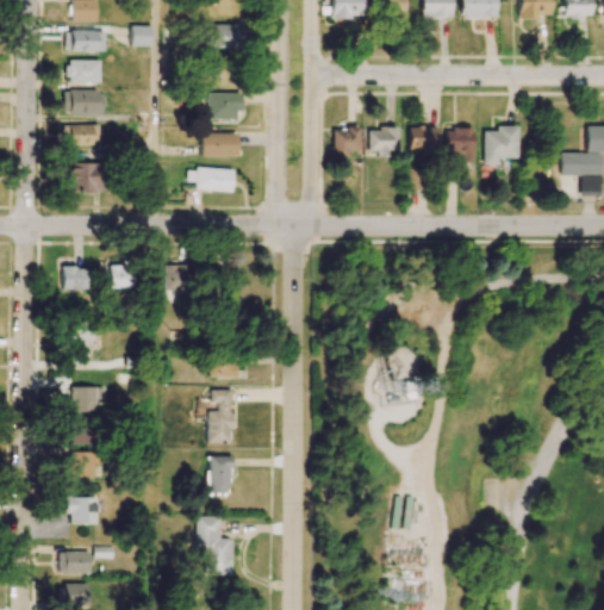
[(74,0),(75,22),(99,20),(98,0),(74,0)]
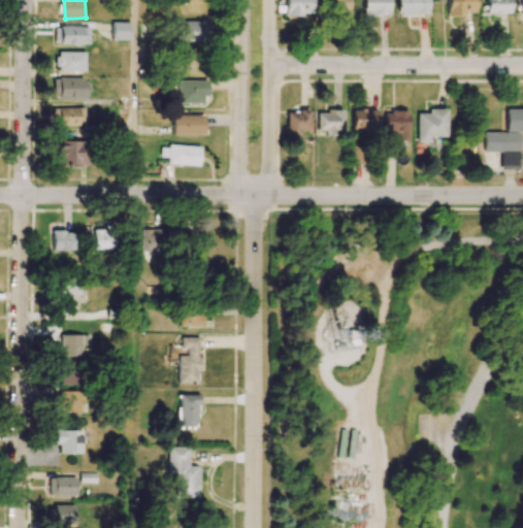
[(211,17),(211,0),(192,0),(192,15),(211,17)]
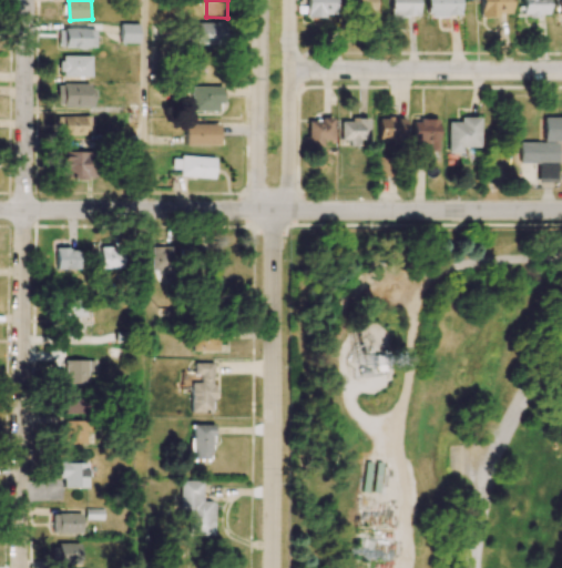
[(339,0),(310,0),(312,18),(339,17),(339,0)]
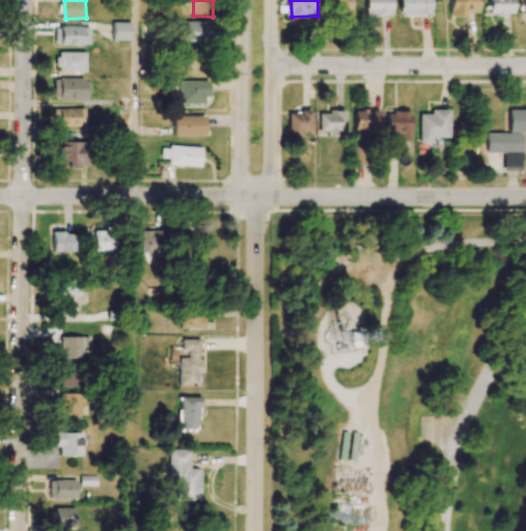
[(354,0),(334,0),(335,19),(355,19),(354,0)]
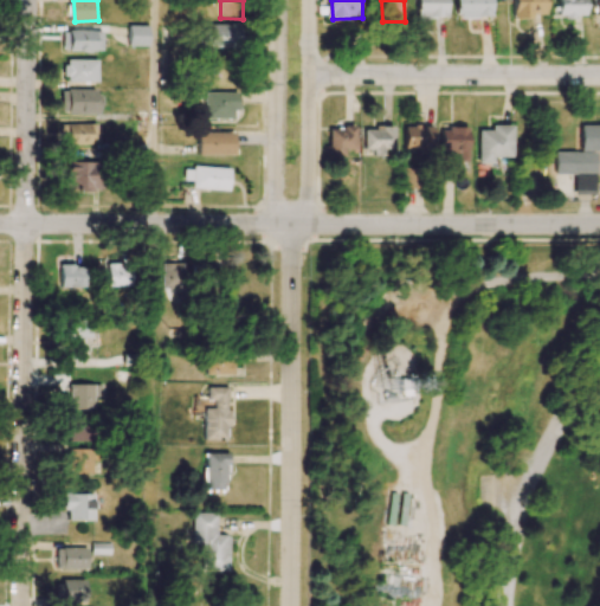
[(450,0),(421,0),(423,18),(451,18),(450,0)]
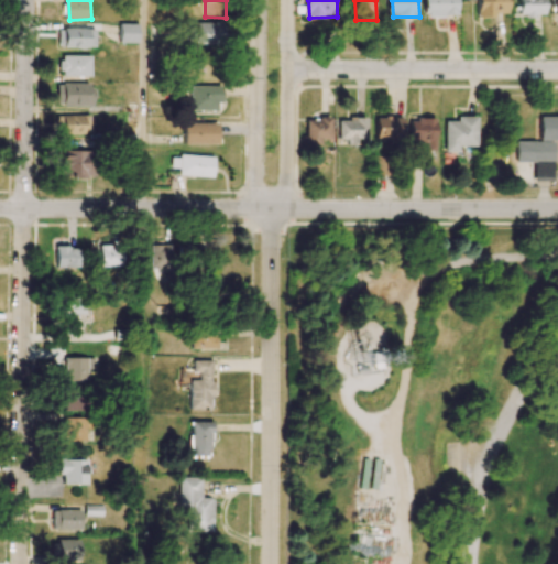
[(460,0),(429,0),(429,17),(460,17),(460,0)]
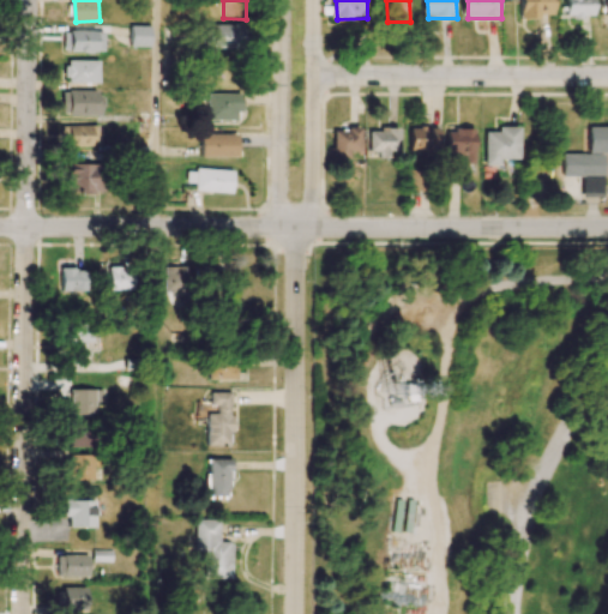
[(557,0),(524,0),(524,18),(545,19),(545,14),(557,14),(557,0)]
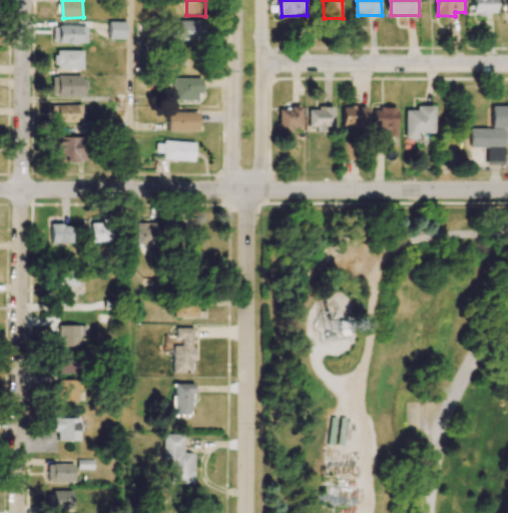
[(498,0),(476,0),(477,15),(499,14),(498,0)]
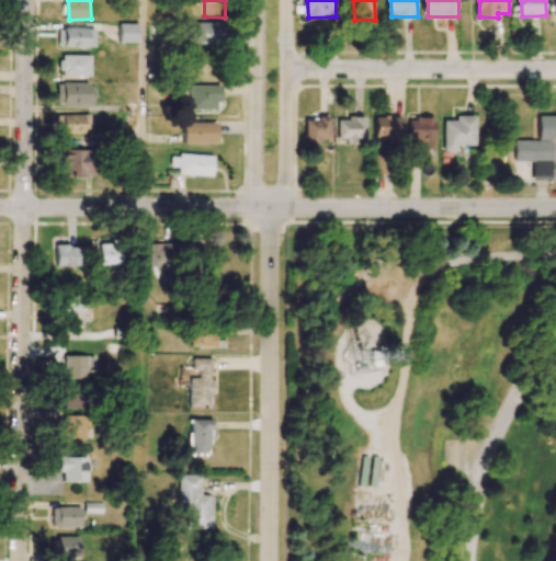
[(226,23),(199,22),(197,44),(226,44),(226,23)]
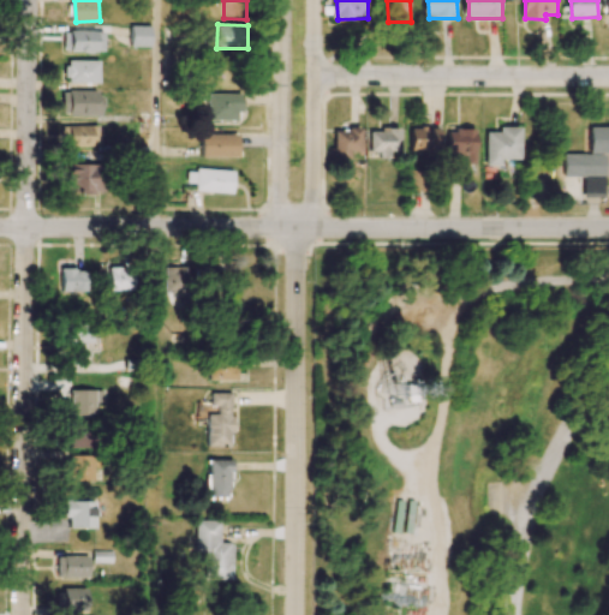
[(155,27),(135,25),(135,46),(155,47),(155,27)]
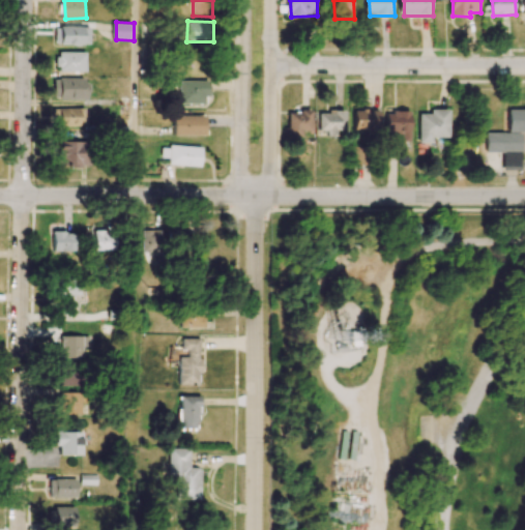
[(93,27),(59,26),(59,45),(93,45),(93,27)]
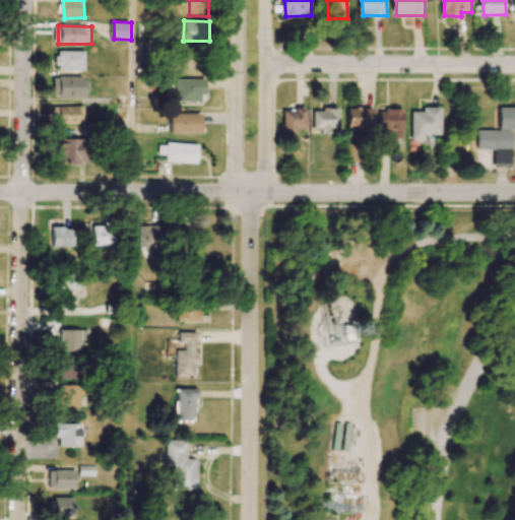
[(87,70),(87,51),(60,51),(60,70),(87,70)]
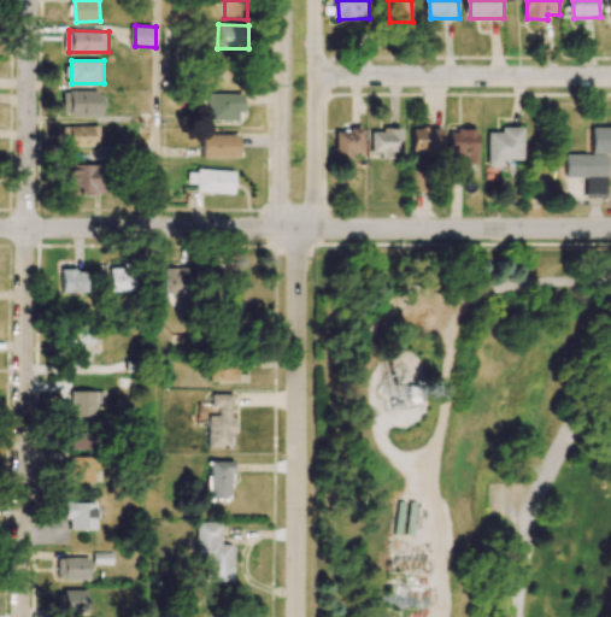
[(66,92),(66,116),(107,116),(107,93),(66,92)]
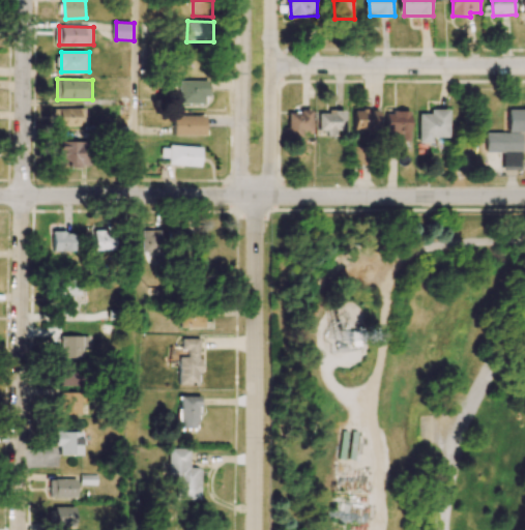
[(182,102),(210,104),(211,81),(183,81),(182,102)]
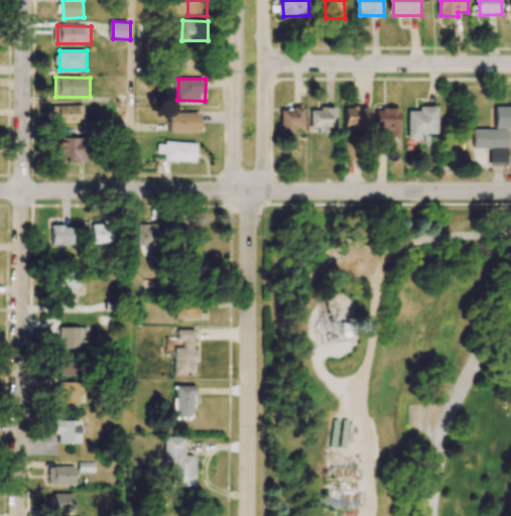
[(57,122),(86,122),(86,105),(57,106),(57,122)]
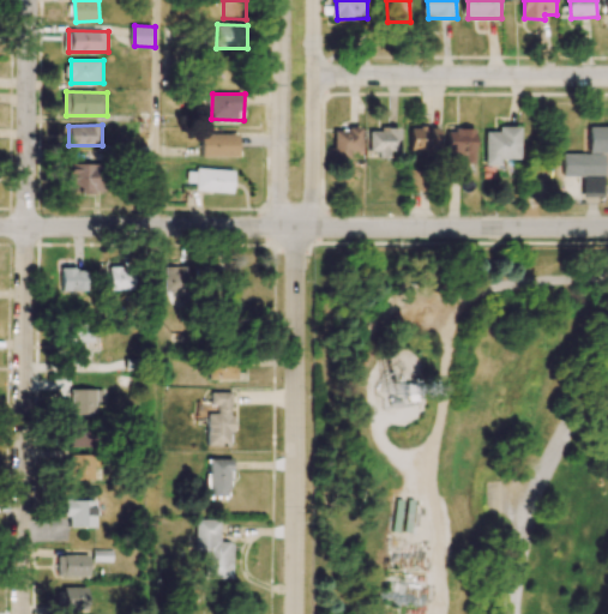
[(594,155),(569,155),(569,176),(588,176),(588,194),(607,194),(607,126),(594,126),(594,155)]
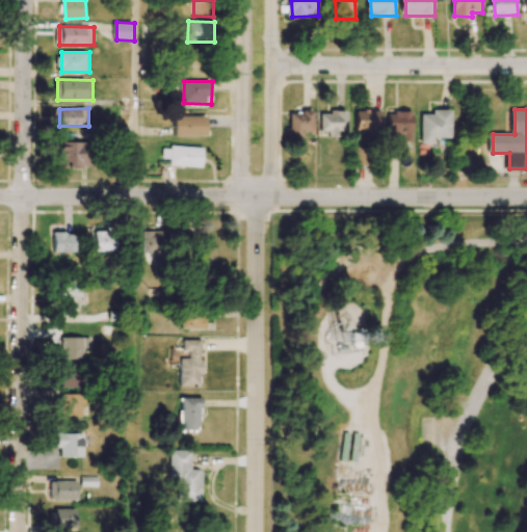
[(359,130),(385,130),(385,111),(360,110),(359,130)]
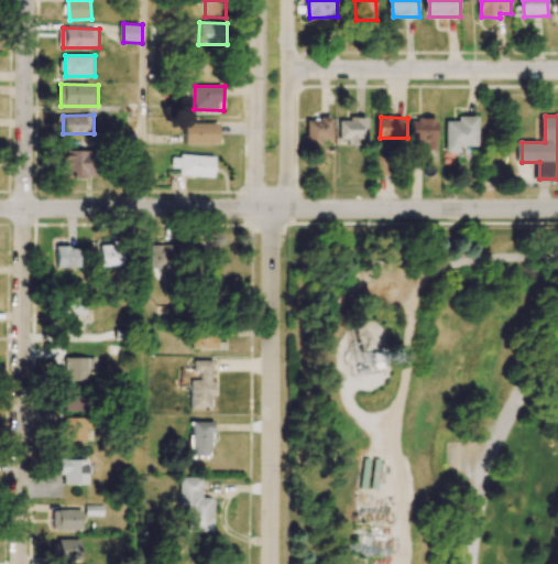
[(480,117),(460,117),(460,121),(449,121),(449,152),(463,152),(463,147),(480,147),(480,117)]
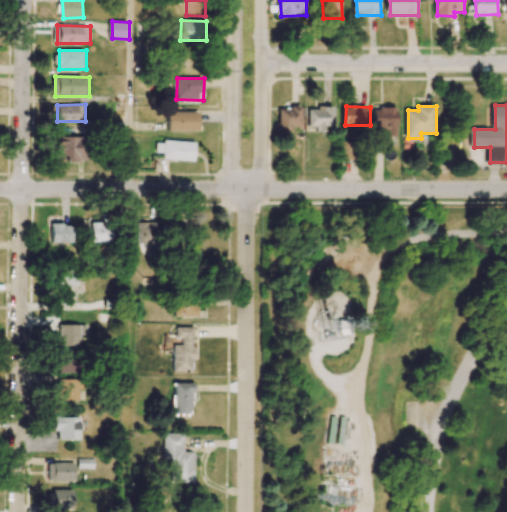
[(282,107),(281,132),(295,132),(295,127),(303,127),(304,108),(282,107)]
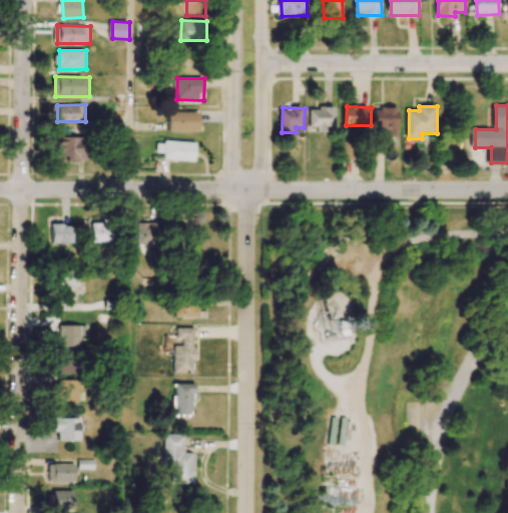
[(337,107),(312,108),(313,129),(329,129),(329,127),(337,127),(337,107)]
